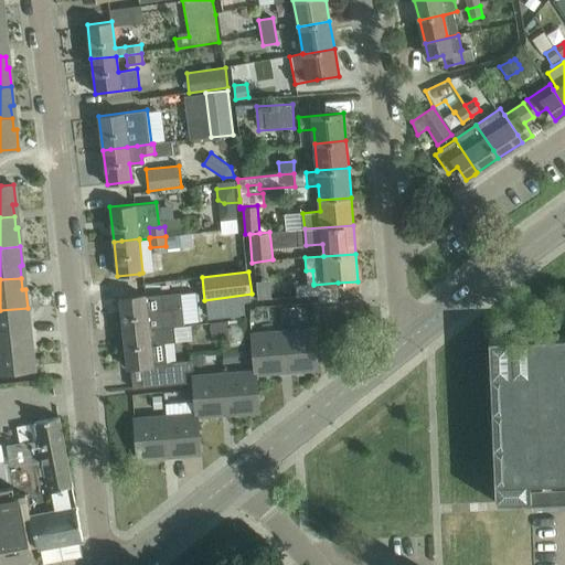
[(313,285),(313,284),(308,285),(296,286),(297,297),(313,296),(313,285)]
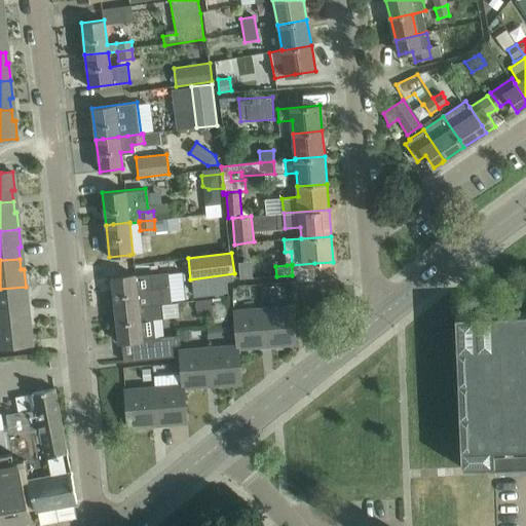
[(123,308),(161,303),(172,302),(171,288),(152,290),(151,274),(136,276),(136,274),(132,275),(111,277),(115,309),(123,308)]
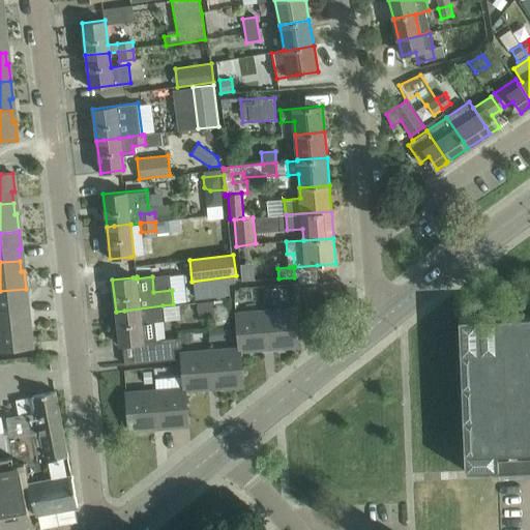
[(27,306),(26,289),(0,291),(0,320),(17,319),(26,318),(25,306),(27,306)]
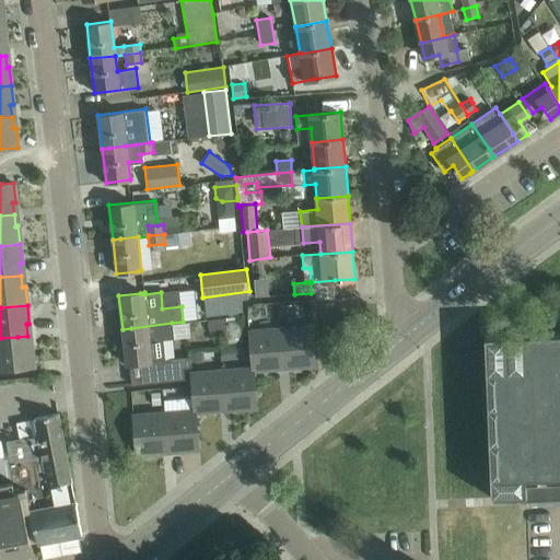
[(228,343),(243,342),(241,321),(226,322),(228,343)]
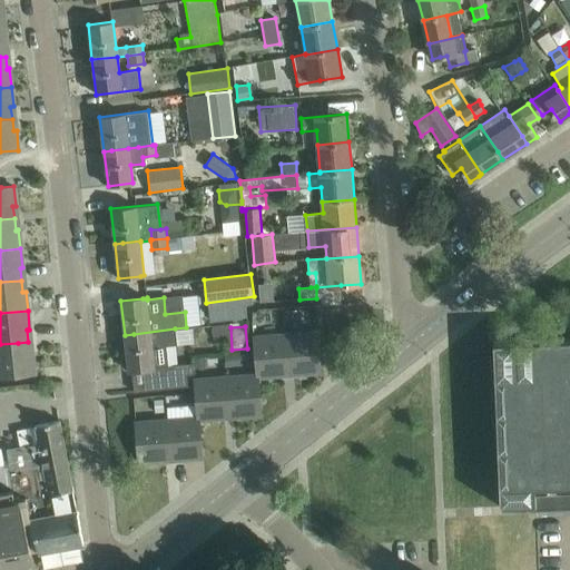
[(125,335),(127,353),(124,354),(121,356),(123,366),(125,369),(128,369),(128,371),(155,367),(151,346),(177,343),(175,328),(134,334),(125,335)]
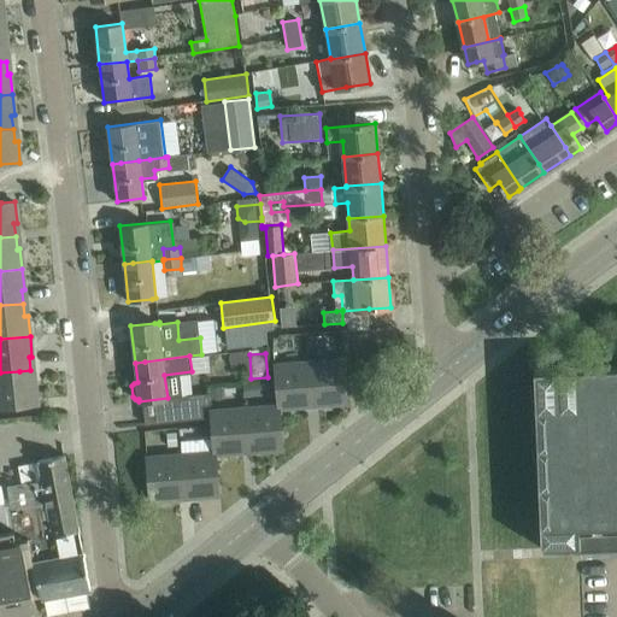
[(344,360),(319,362),(310,363),(312,395),(312,401),(325,400),(325,404),(347,403),(344,360)]
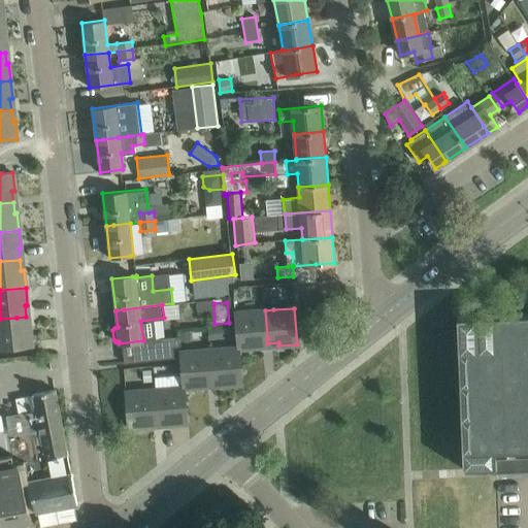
[(267,343),(267,338),(265,310),(235,314),(238,348),(239,348),(239,349),(257,348),(256,344),(267,343)]
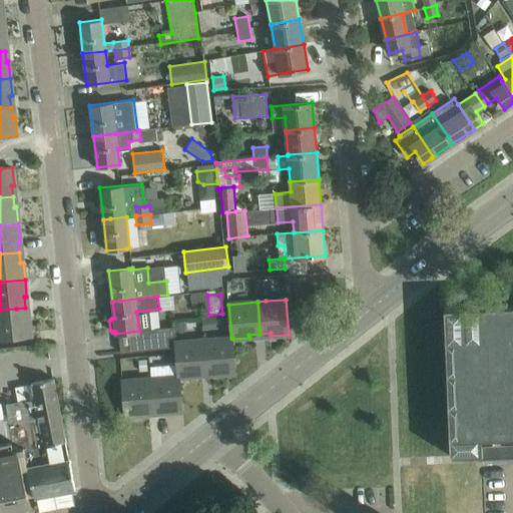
[(512,305),(444,308),(450,456),(482,455),(481,438),(512,436),(512,305)]
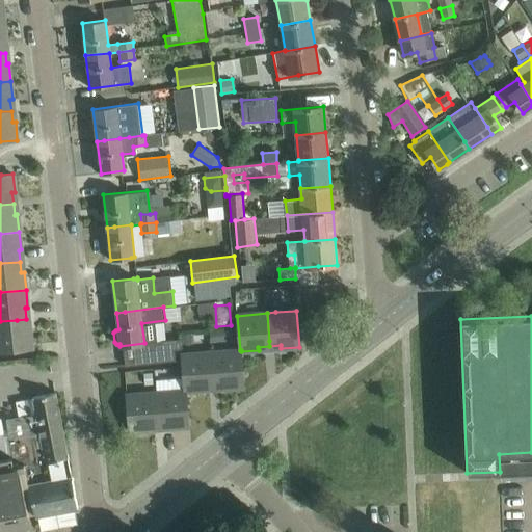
[(26,319),(17,320),(0,321),(0,351),(32,348),(30,330),(27,330),(26,319)]
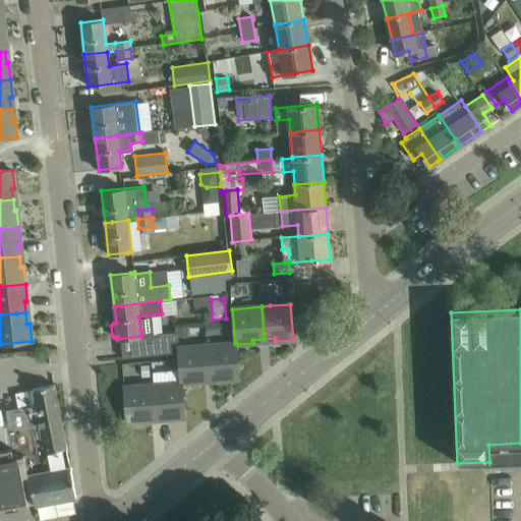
[(176,333),(138,337),(140,356),(172,353),(171,343),(177,342),(176,333)]
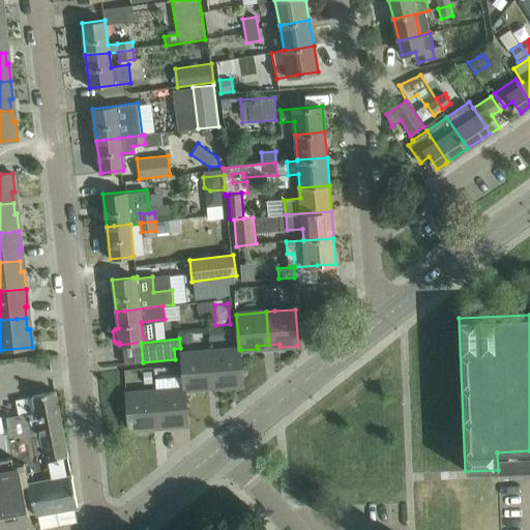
[(240,349),(239,349),(210,351),(212,379),(213,385),(225,384),(225,386),(243,385),(240,350),(240,349)]
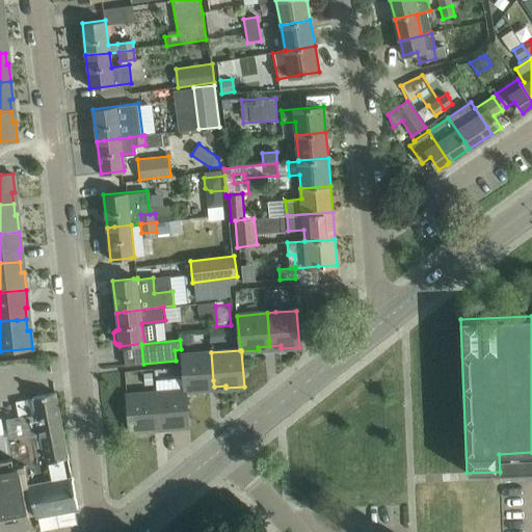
[(214,387),(213,380),(211,352),(182,354),(185,390),(185,392),(203,390),(203,388),(214,387)]
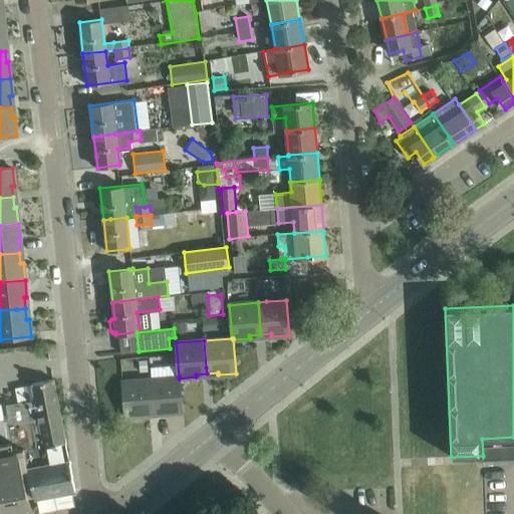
[(179,378),(179,376),(151,379),(154,412),(165,411),(165,414),(182,412),(179,378)]
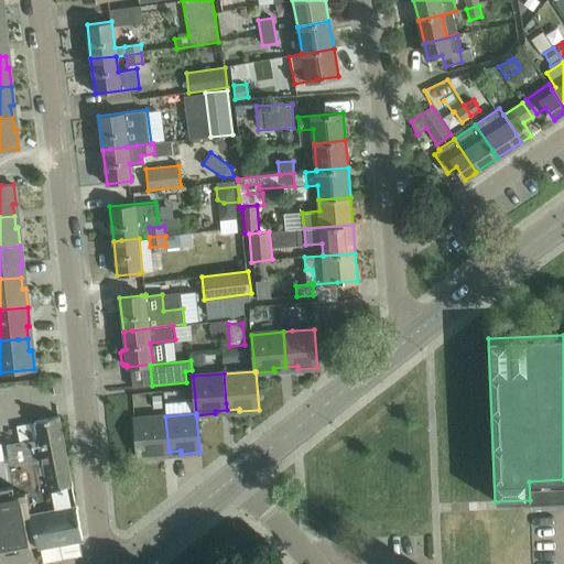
[(30,513),(39,548),(83,538),(76,503),(75,503),(72,485),(73,485),(60,416),(35,421),(39,438),(6,445),(9,462),(12,478),(26,492),(31,513),(30,513)]
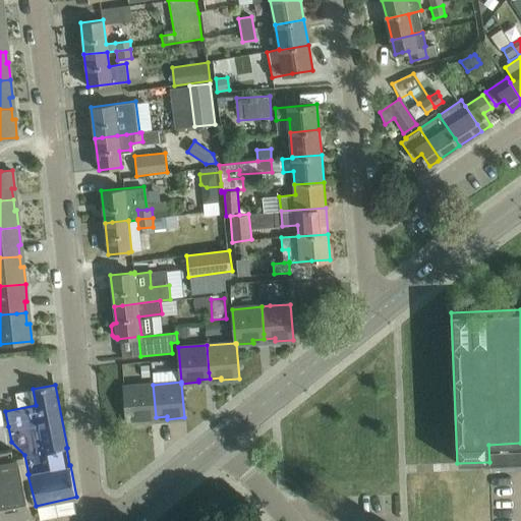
[(123,387),(126,422),(145,421),(145,418),(156,417),(153,385),(123,387)]
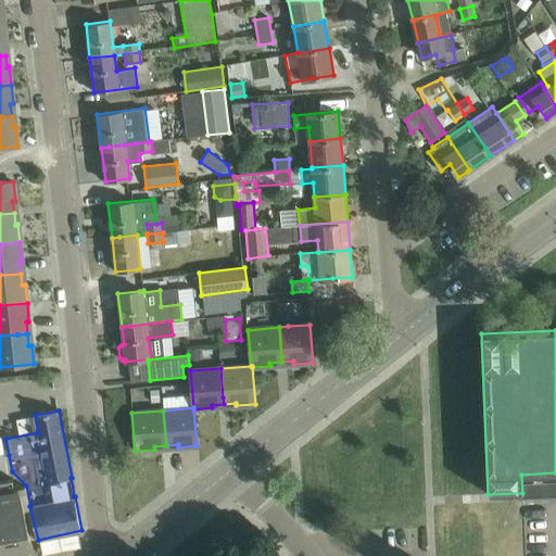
[(0,471),(12,478),(13,478),(12,471),(9,455),(4,455),(4,453),(0,453),(0,471)]
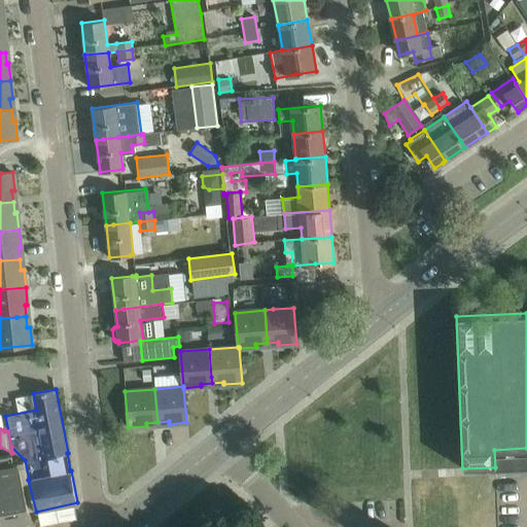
[(0,517),(1,517),(2,519),(23,515),(23,513),(29,512),(19,465),(16,466),(14,453),(12,453),(11,453),(0,447),(0,517)]
